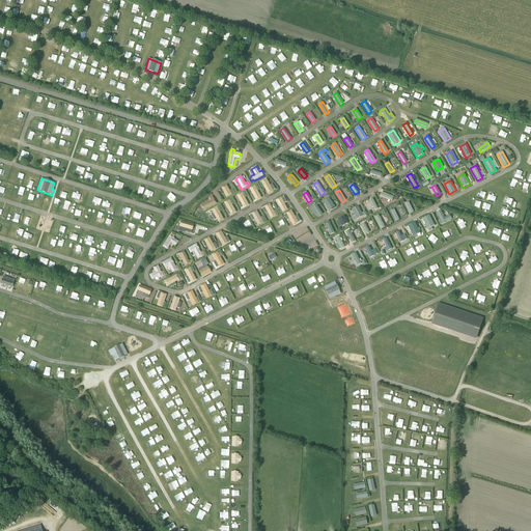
[(380,196),(392,201),(393,197),(381,193),(380,196)]
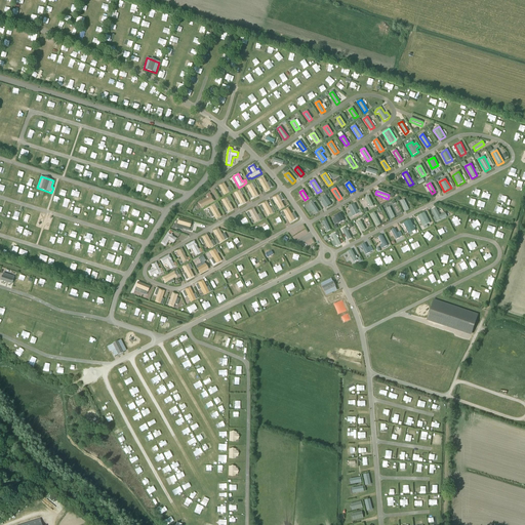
[(319,199),(325,208),(331,204),(325,195),(319,199)]
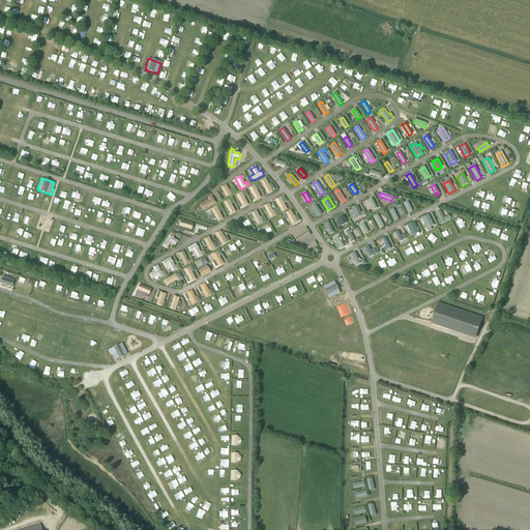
[(369,201),(374,210),(377,208),(372,199),(369,201)]
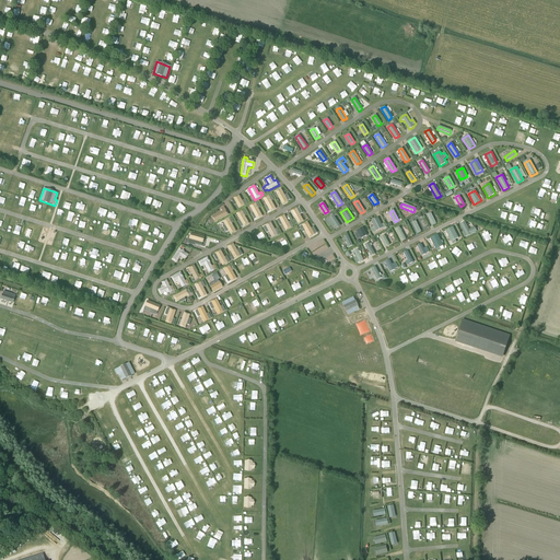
[(432,225),(436,224),(431,213),(428,216),(432,225)]
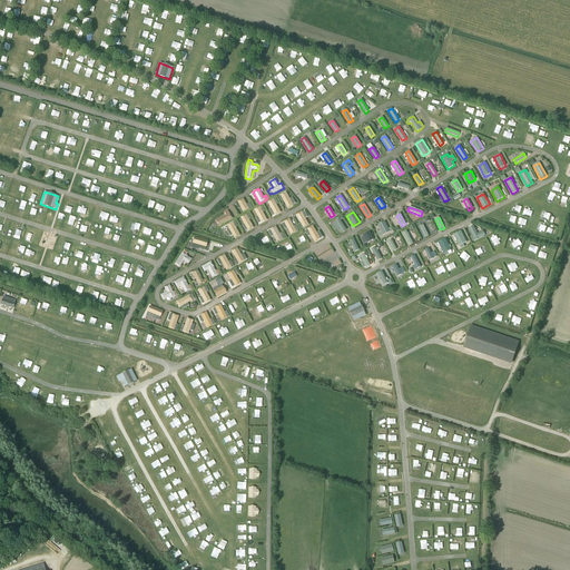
[(343,233),(346,231),(340,219),(335,222),(343,233)]
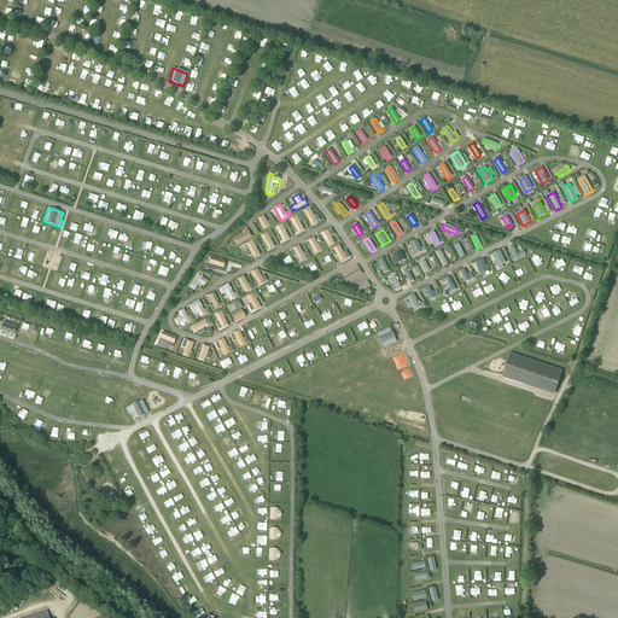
[(409,244),(415,256),(423,251),(417,240),(409,244)]
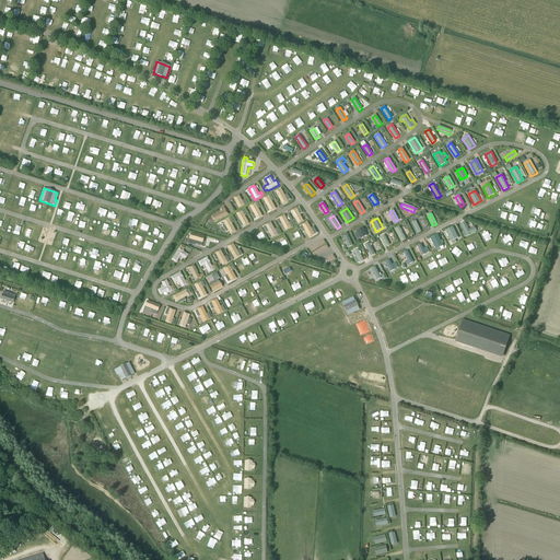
[(412,223),(417,233),(421,232),(416,221),(412,223)]
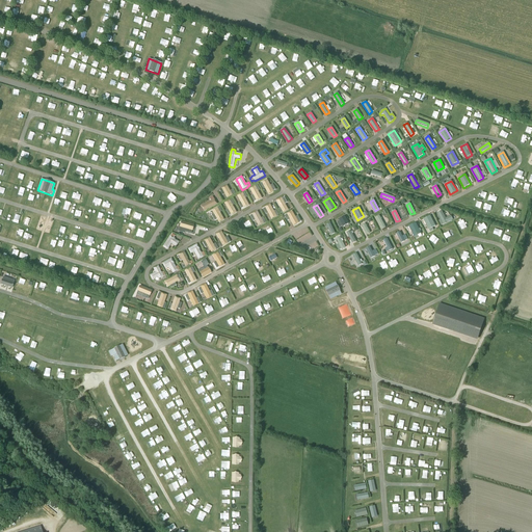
[(441,225),(453,220),(451,215),(446,218),(442,211),(437,213),(442,220),(439,221),(441,225)]
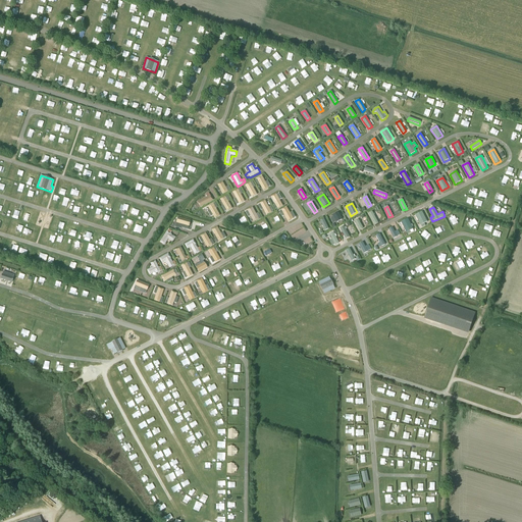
[(420,225),(421,225),(422,227),(426,225),(424,223),(427,221),(422,211),(415,215),(420,225)]
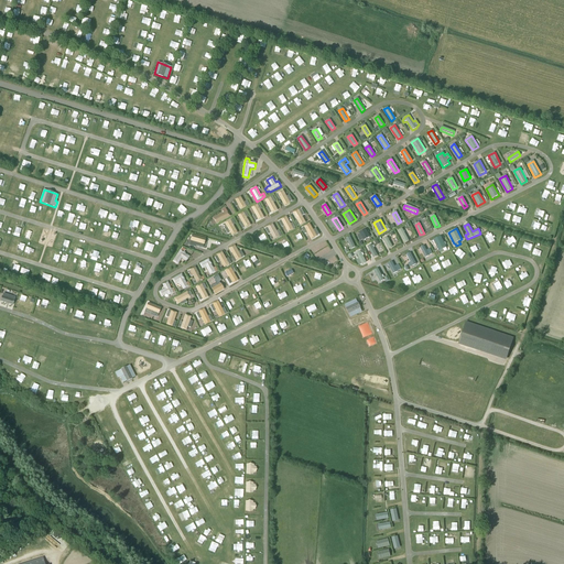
[(359,232),(364,240),(370,237),(366,229),(359,232)]
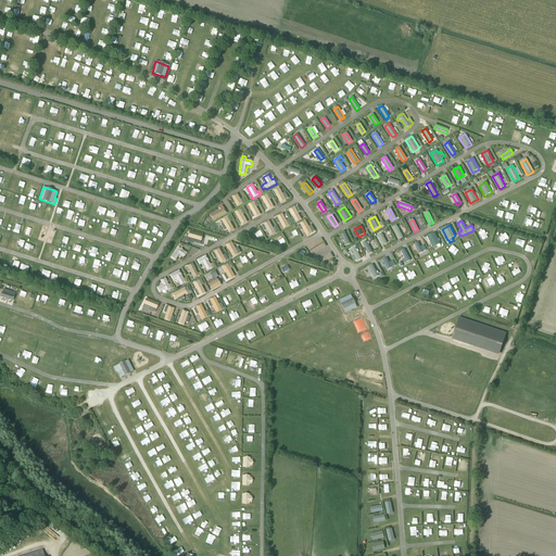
[(393,227),(400,240),(403,238),(396,226),(393,227)]
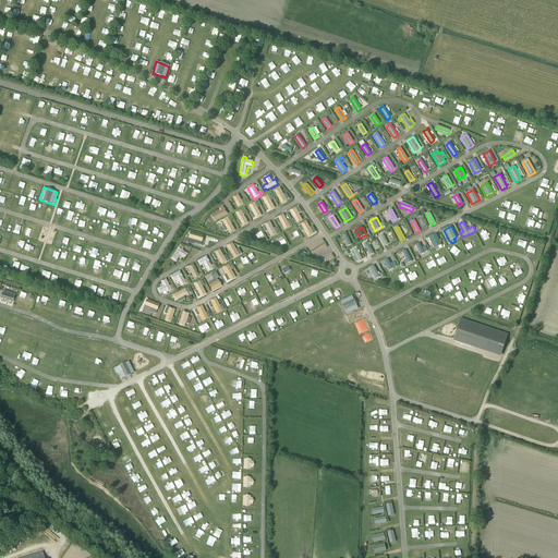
[(434,249),(435,249),(436,251),(439,249),(438,246),(441,245),(436,233),(428,238),(434,249)]
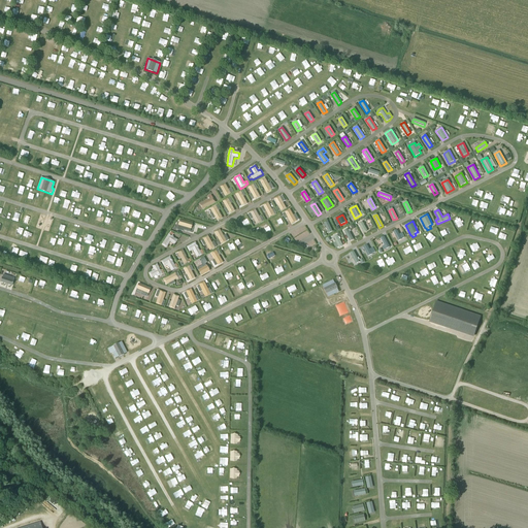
[(324,224),(329,233),(332,232),(328,222),(324,224)]
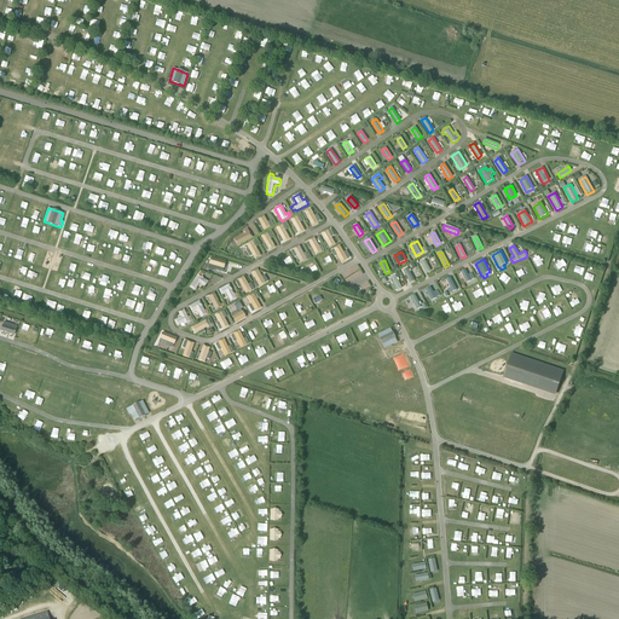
[(426,260),(421,262),(427,273),(431,271),(426,260)]
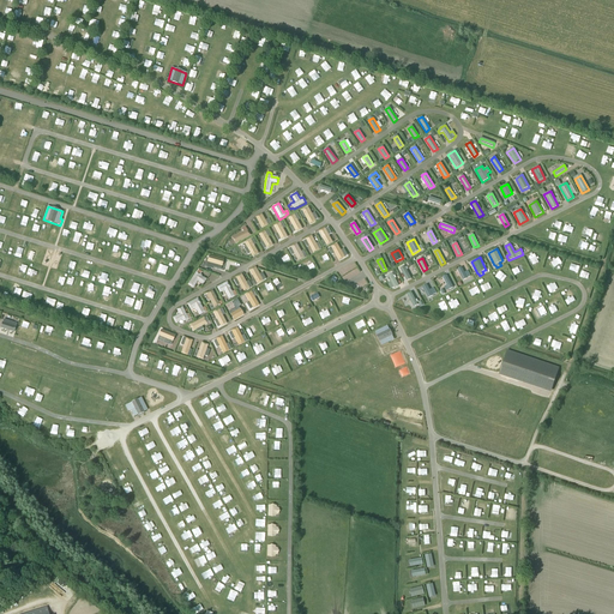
[(404,266),(399,269),(407,281),(411,278),(404,266)]
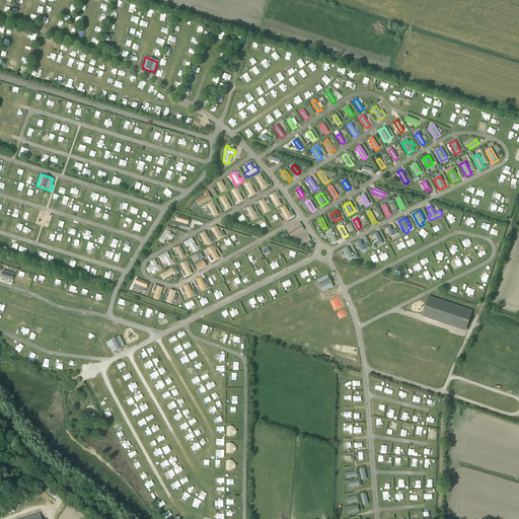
[(170,230),(167,228),(159,240),(161,241),(163,243),(167,237),(171,240),(174,236),(171,235),(170,234),(169,233),(170,233),(168,232),(170,230)]
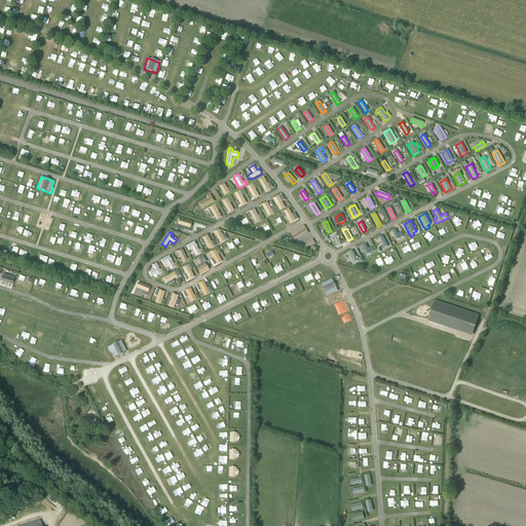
[(338,247),(341,245),(336,234),(332,236),(335,241),(333,242),(335,248),(337,247),(338,247)]
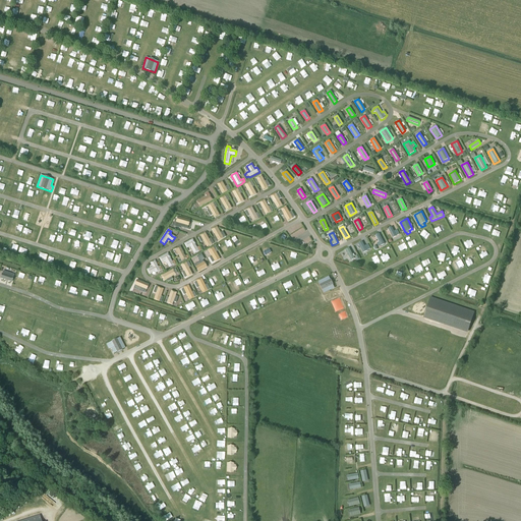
[(199,246),(197,247),(196,246),(195,244),(192,239),(184,244),(186,249),(190,247),(194,254),(199,251),(198,251),(200,249),(199,246)]
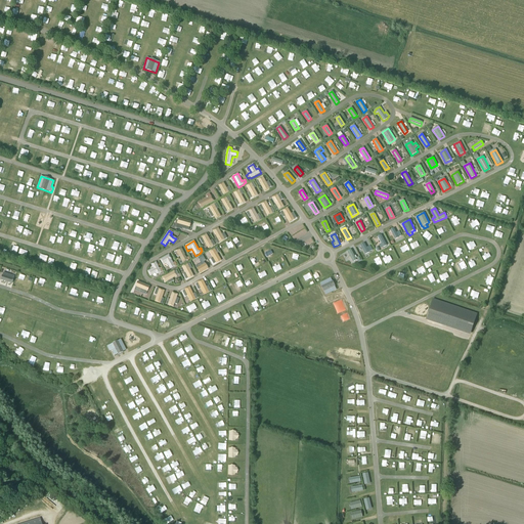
[(177,251),(183,262),(187,260),(186,258),(185,257),(184,255),(181,249),(179,250),(177,251)]
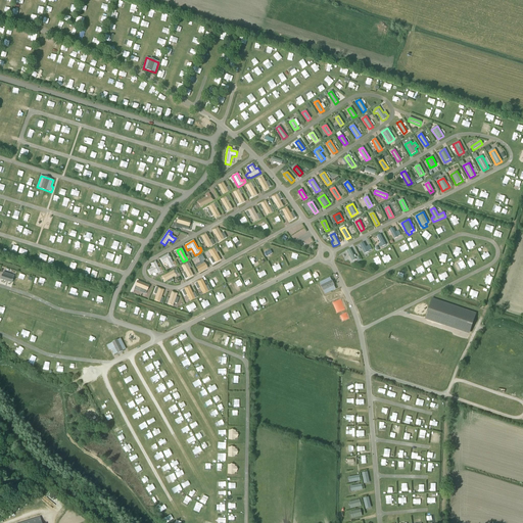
[(350,249),(346,251),(352,262),(357,259),(350,249)]
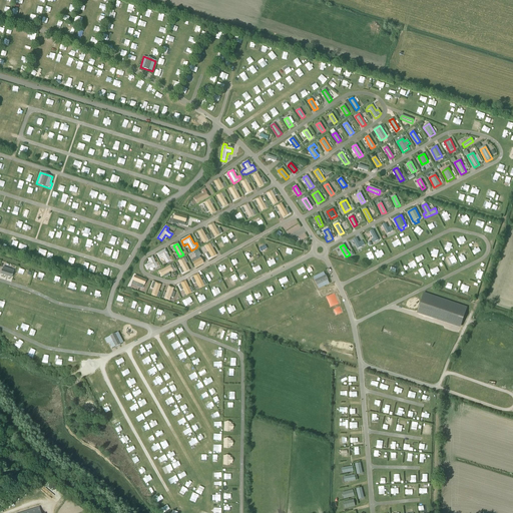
[(171,261),(173,260),(171,257),(169,258),(167,254),(168,253),(165,249),(156,254),(159,259),(162,257),(166,264),(171,261)]
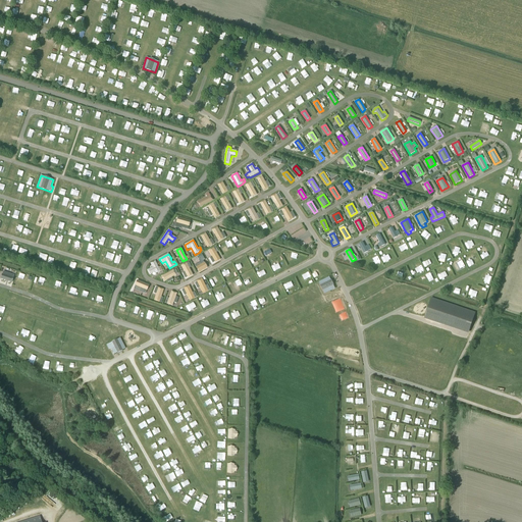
[(160,266),(158,267),(155,261),(150,263),(152,267),(147,270),(150,275),(155,272),(156,274),(160,271),(162,270),(160,266)]
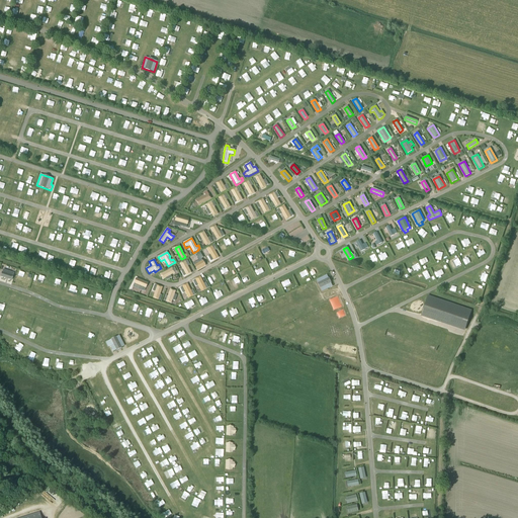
[(322,291),(333,286),(327,275),(317,280),(322,291)]
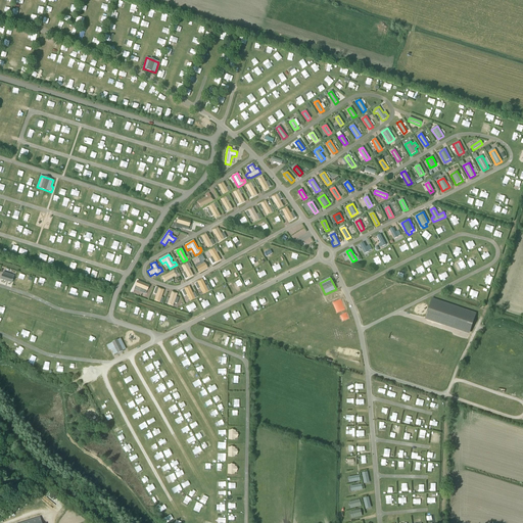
[(466,310),(432,299),(426,320),(459,329),(466,310)]
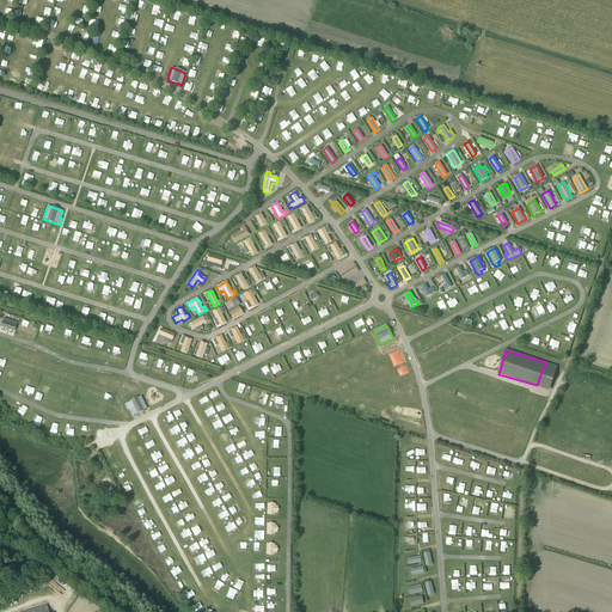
[(545,362),(537,385),(550,390),(557,367),(545,362)]
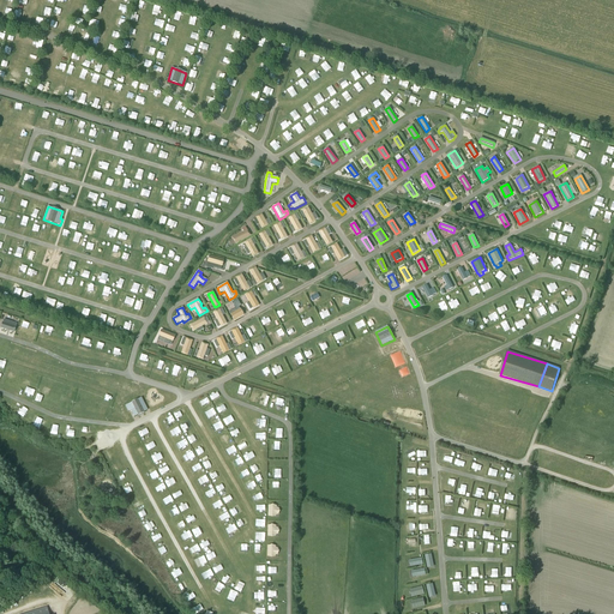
[(142,398),(127,405),(131,410),(133,415),(134,417),(138,415),(143,413),(148,410),(142,398)]
